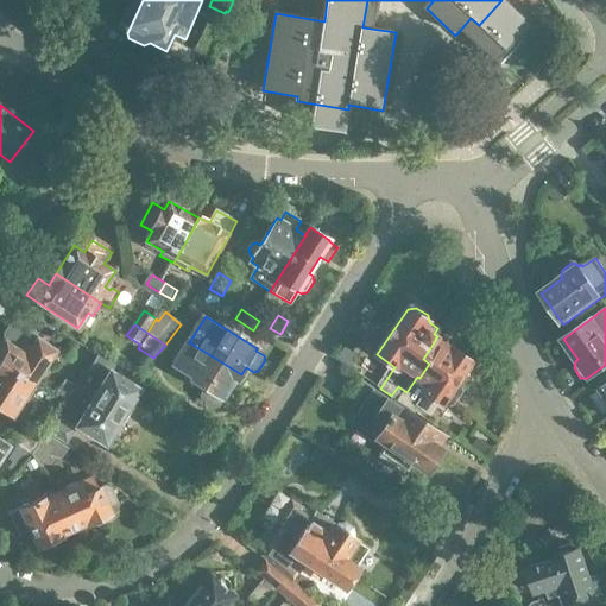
[(0,349),(0,361),(37,386),(60,353),(38,338),(32,346),(24,340),(18,349),(6,341),(0,349)]
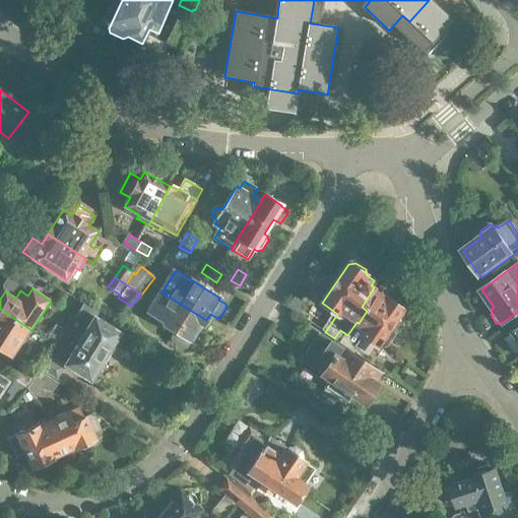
[(340,330),(334,338),(354,352),(358,348),(369,357),(377,344),(378,345),(379,344),(384,347),(389,346),(395,337),(394,333),(390,330),(403,311),(373,289),(362,307),(367,311),(359,323),(357,322),(347,335),(340,330)]
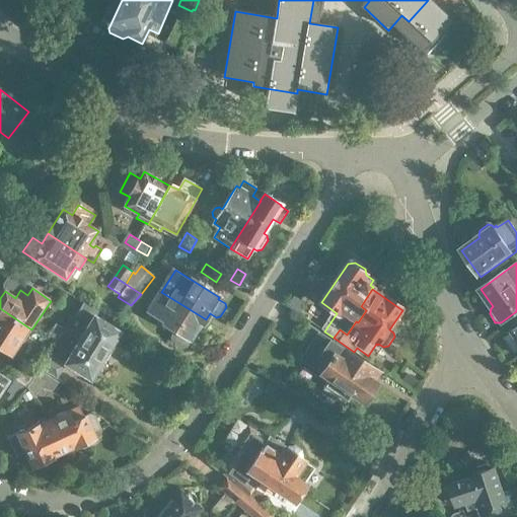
[(192,342),(206,319),(161,292),(147,313),(176,331),(172,339),(173,343),(182,349),(188,348),(191,342),(192,342)]
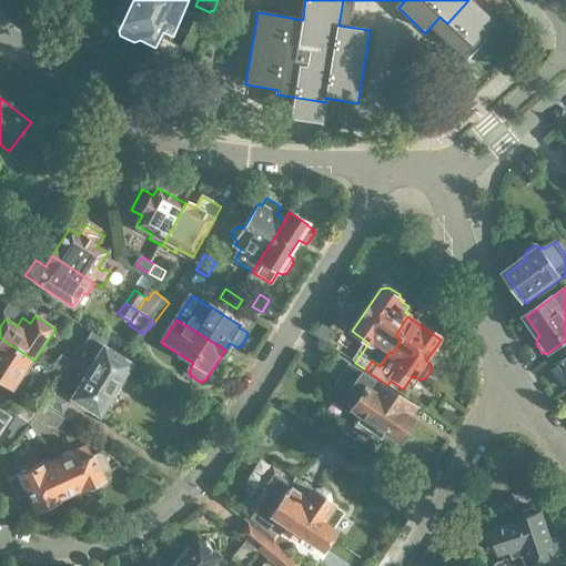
[(103,352),(100,356),(73,400),(99,416),(110,398),(118,395),(122,390),(121,382),(131,365),(105,349),(113,336),(95,325),(86,341),(103,352)]
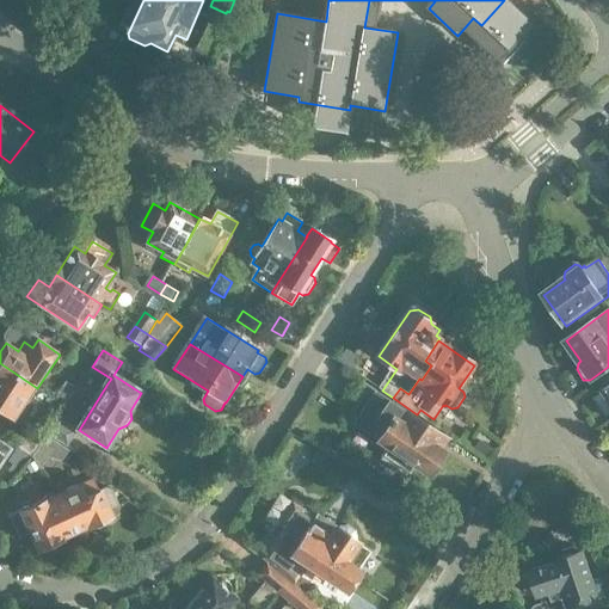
[(349,350),(342,362),(356,373),(364,361),(349,350)]
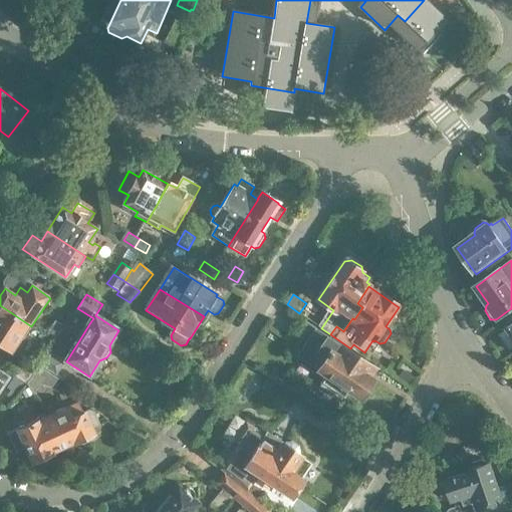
[(31,326),(0,305),(0,345),(12,354),(31,326)]
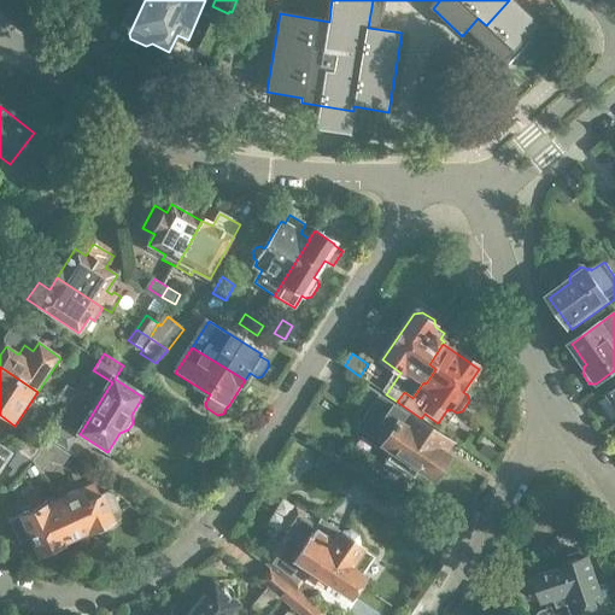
[(68,387),(57,403),(68,410),(78,394),(68,387)]
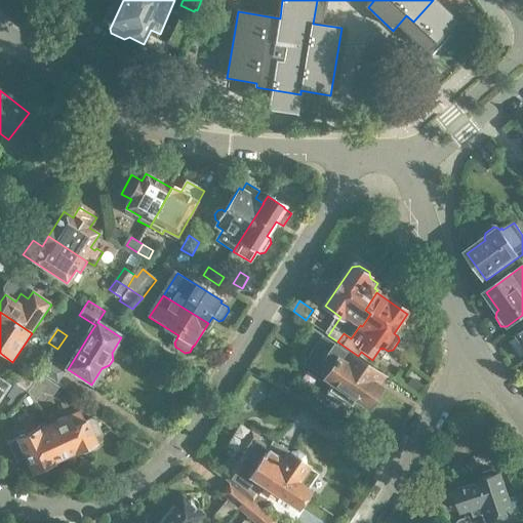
[(383,378),(314,331),(305,344),(315,351),(309,361),(330,374),(327,378),(335,385),(327,396),(350,411),(358,399),(367,405),(379,388),(376,387),(383,378)]
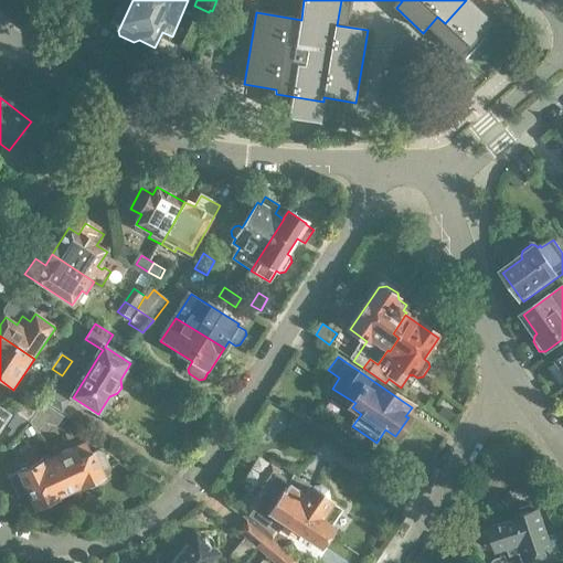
[(562,359),(550,368),(561,384),(562,383),(562,359)]
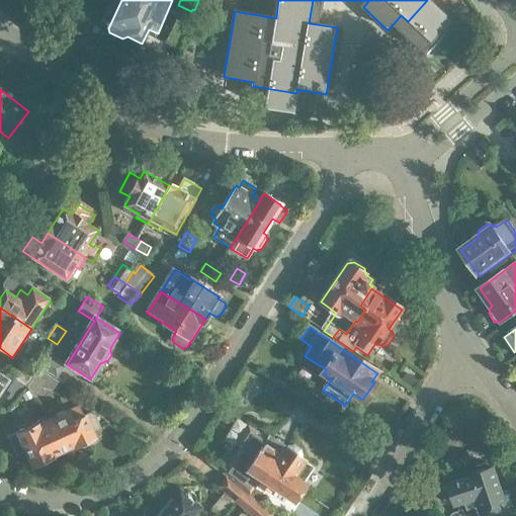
[(40,369),(60,381),(67,369),(49,358),(40,369)]
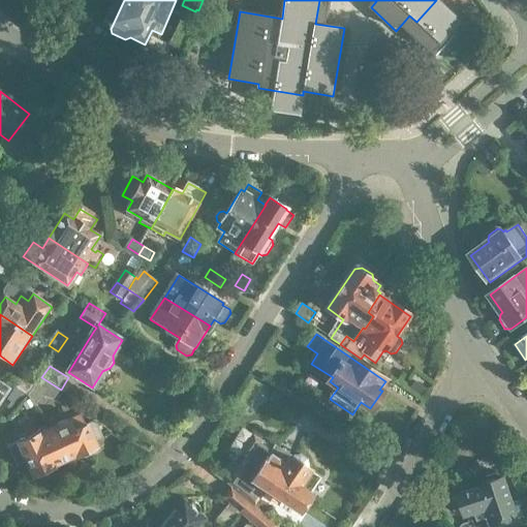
[(29,397),(37,384),(20,372),(10,384),(16,389),(28,397),(29,397)]
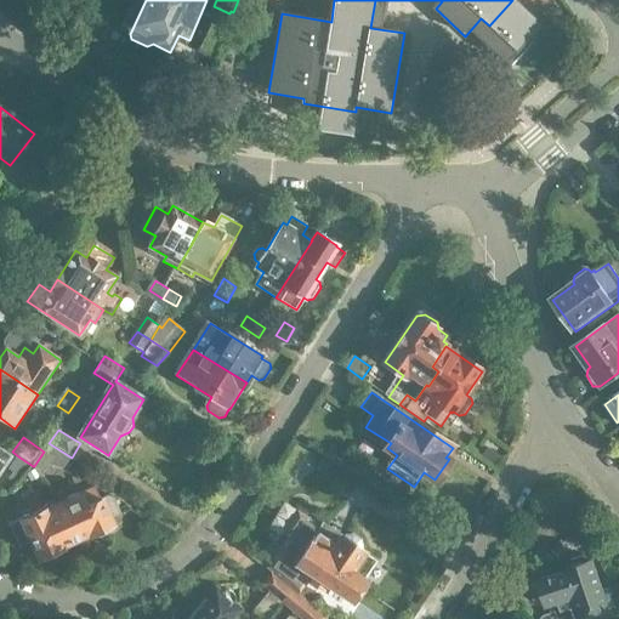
[(72,459),(72,458),(49,443),(44,452),(34,466),(46,475),(51,466),(63,470),(72,459)]
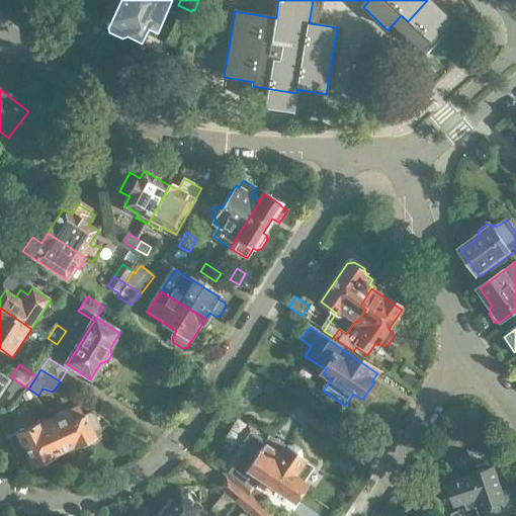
[(0,396),(10,381),(0,374),(0,396)]
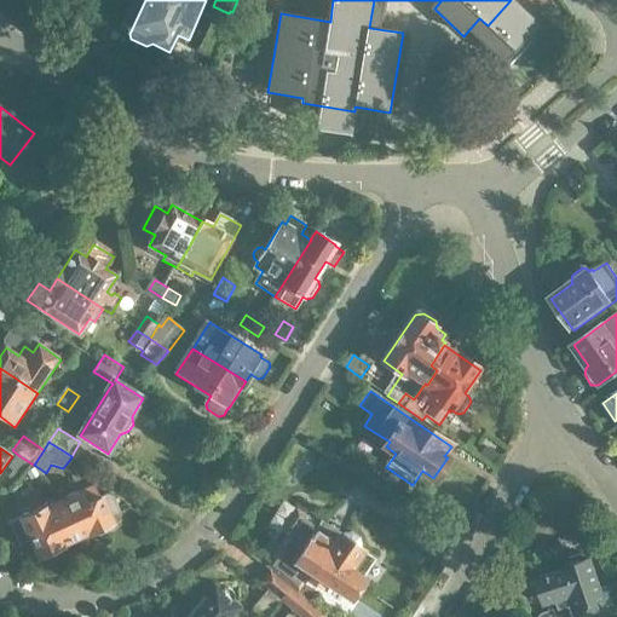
[(33,465),(18,455),(11,467),(13,471),(15,472),(11,479),(18,483),(33,465)]
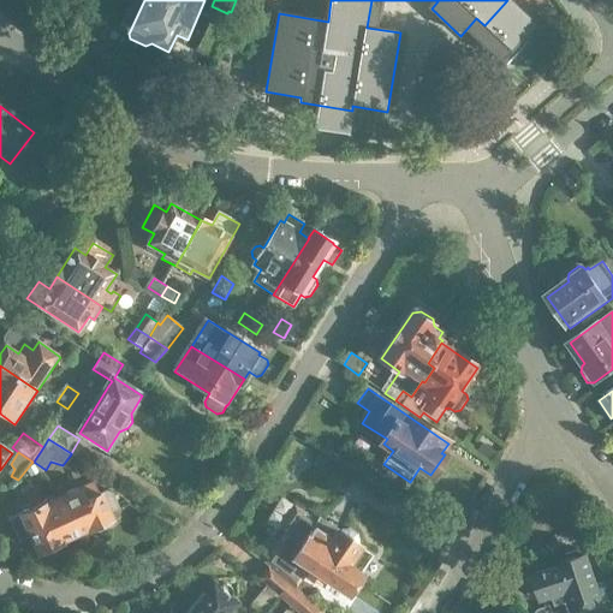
[(100,493),(95,482),(83,488),(82,486),(55,498),(64,516),(66,515),(77,537),(89,531),(89,533),(94,530),(99,531),(109,527),(111,522),(114,521),(112,516),(123,511),(115,492),(108,489),(100,493)]
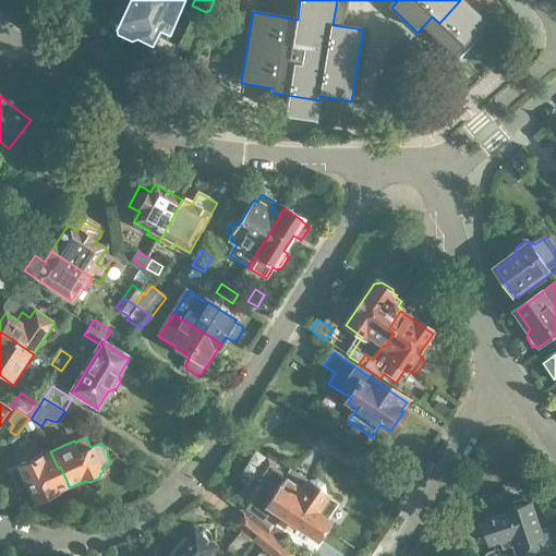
[(19,468),(10,472),(20,493),(31,487),(38,503),(40,502),(45,504),(55,498),(57,494),(59,493),(59,492),(70,487),(60,467),(58,468),(50,451),(17,467),(19,468)]
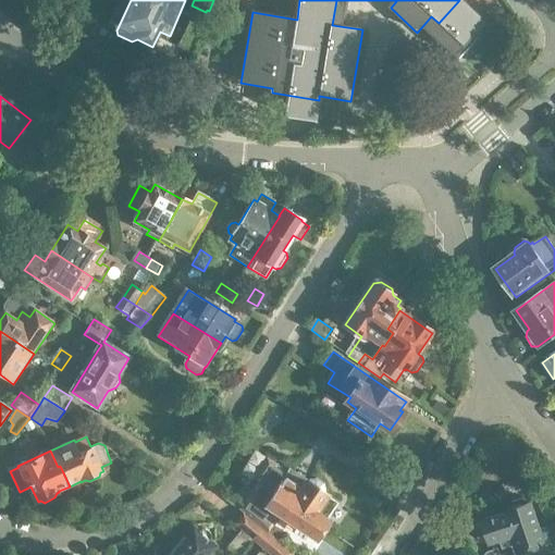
[(244,515),(263,530),(269,534),(278,521),(290,530),(294,525),(315,539),(338,505),(324,494),(325,493),(325,486),(317,481),(310,482),(308,484),(291,472),(288,476),(269,461),(256,481),(263,486),(257,495),(253,493),(241,510),(245,514),(244,515)]
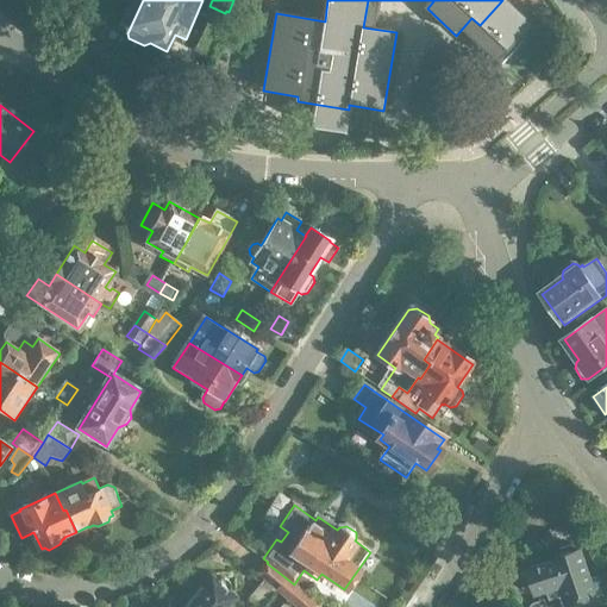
[(575,548),(562,551),(561,556),(555,558),(556,559),(527,569),(530,574),(524,576),(523,580),(525,588),(530,594),(536,592),(537,596),(540,595),(543,602),(534,605),(533,606),(594,606),(601,604),(600,599),(606,596),(606,588),(602,577),(594,581),(583,549),(580,550),(575,548)]
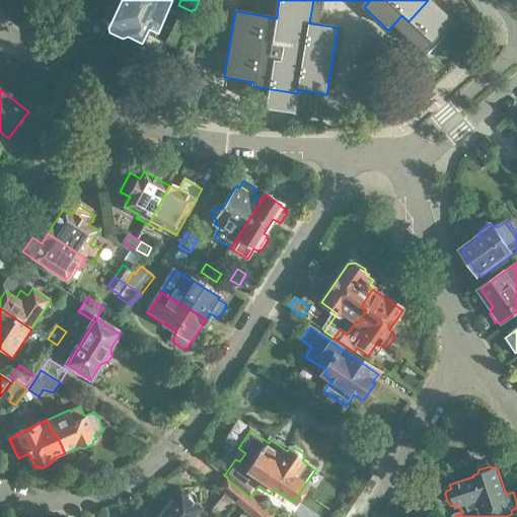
[(225,516),(237,504),(245,494),(227,479),(219,490),(226,496),(212,512),(218,516),(225,516)]
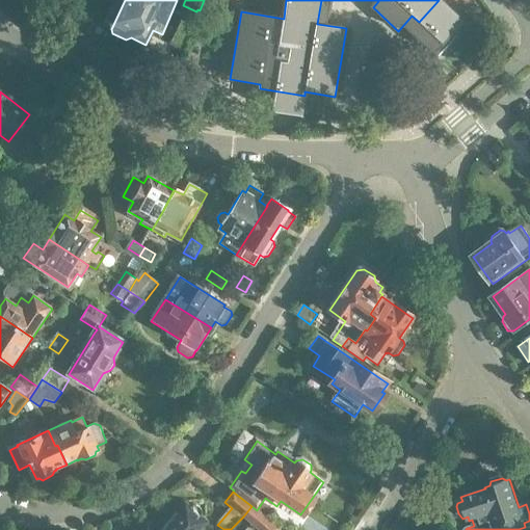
[(185,505),(163,529),(199,529),(205,523),(202,520),(203,515),(203,511),(196,506),(190,509),(185,505)]
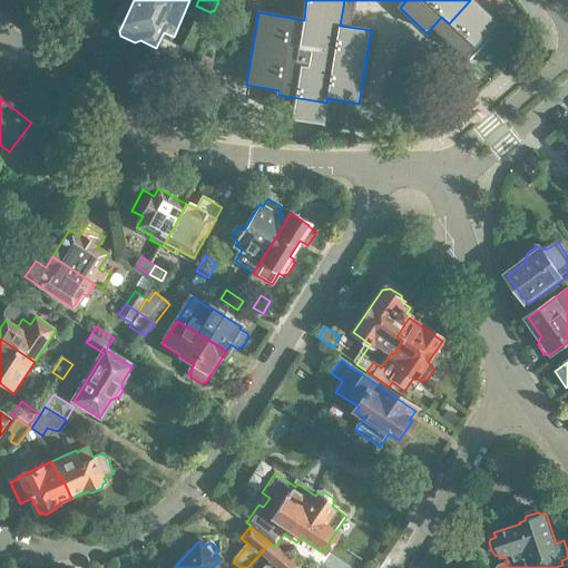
[(300,567),(275,547),(270,542),(261,554),(277,567),(300,567)]
